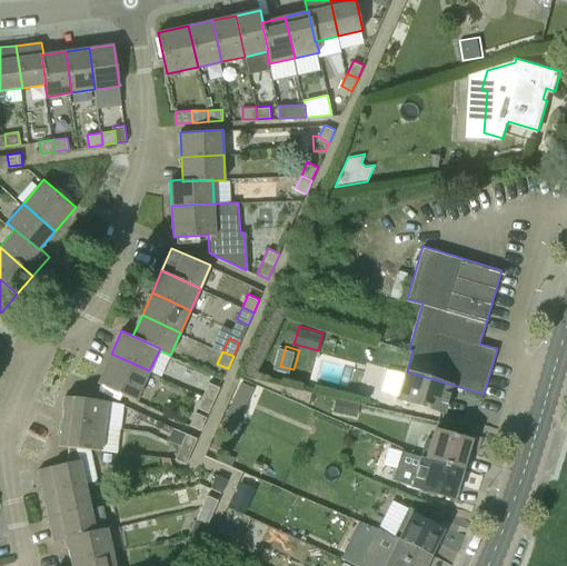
[(137,399),(146,379),(149,370),(111,354),(98,383),(137,399)]
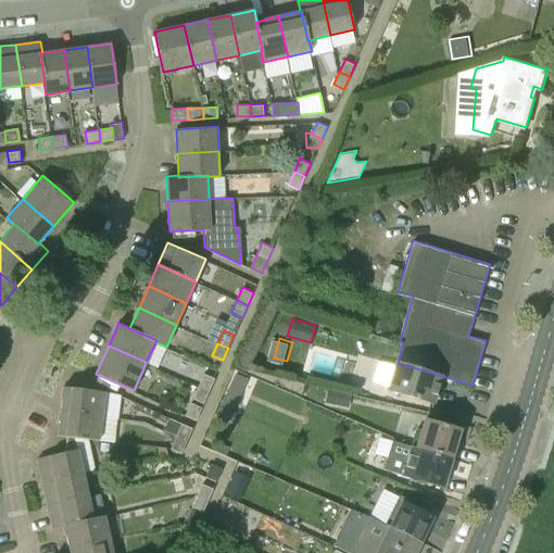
[(394,362),(388,387),(435,401),(442,376),(398,363),(394,362)]
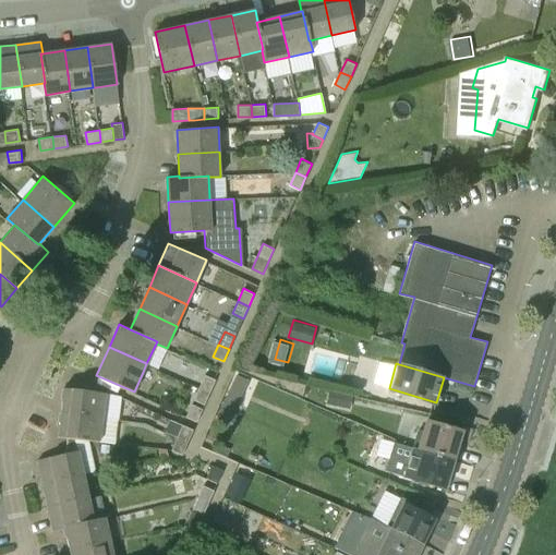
[(200,386),(210,390),(216,378),(205,373),(200,386)]
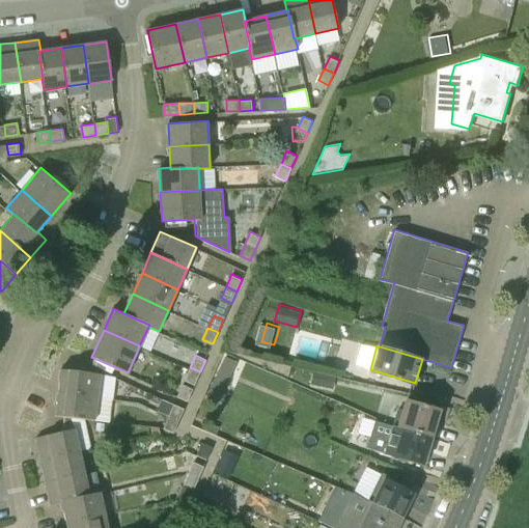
[(195,384),(200,371),(190,367),(185,379),(195,384)]
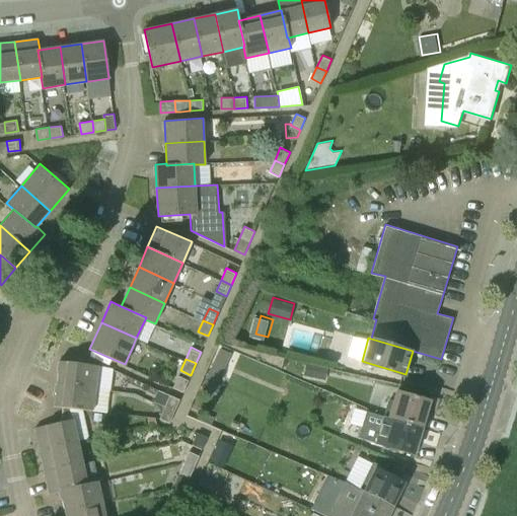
[(57,383),(95,387),(97,365),(60,360),(57,383)]
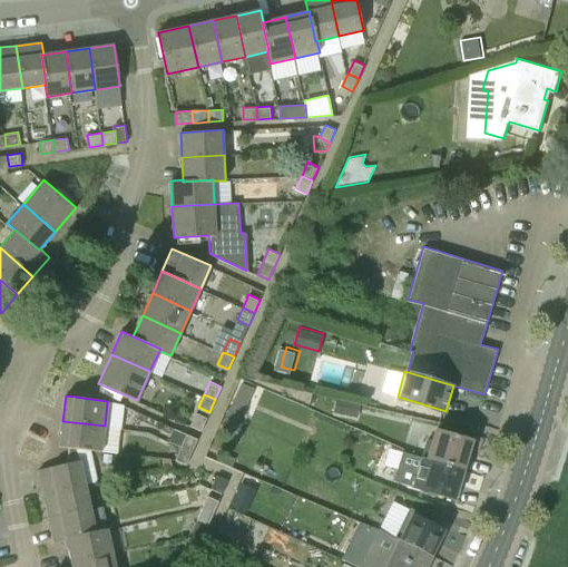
[(234,396),(226,413),(238,418),(246,401),(234,396)]
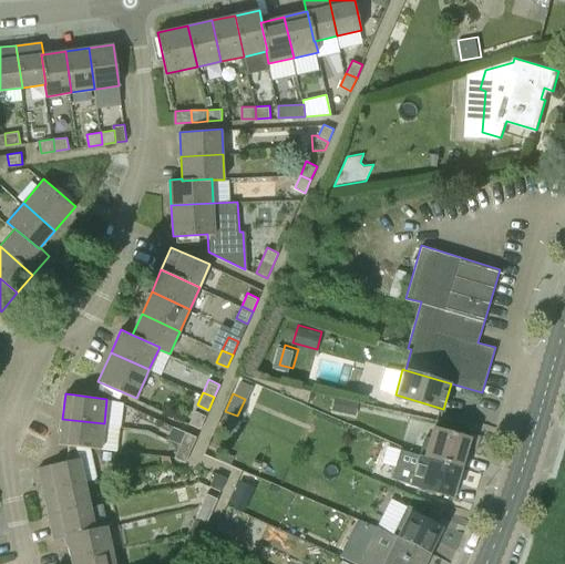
[(347,399),(336,397),(334,410),(343,412),(347,399)]
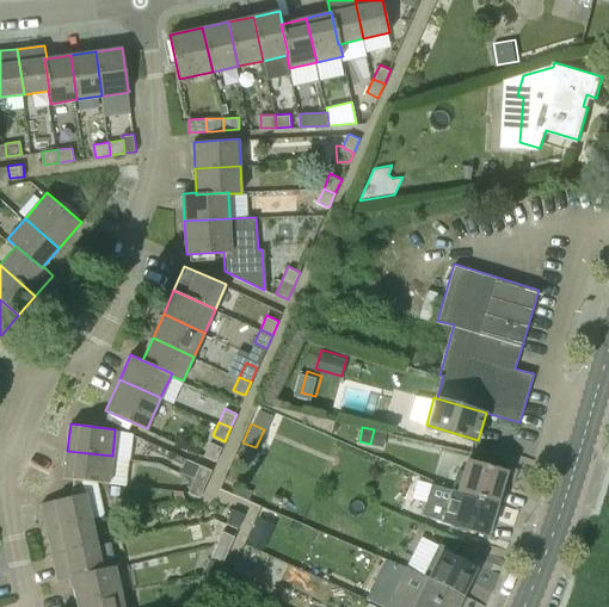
[(216,460),(222,446),(211,440),(204,454),(216,460)]
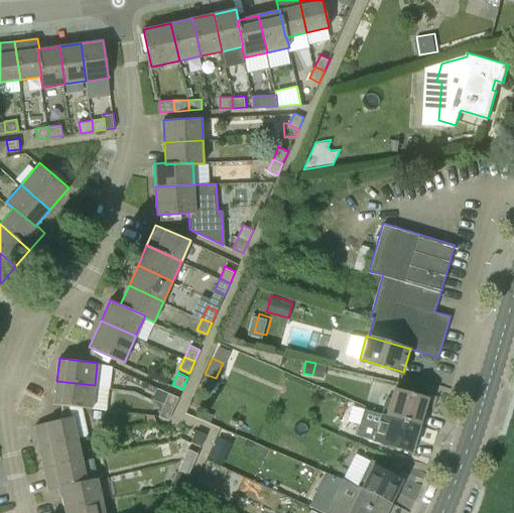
[(218,381),(205,376),(201,386),(214,392),(218,381)]
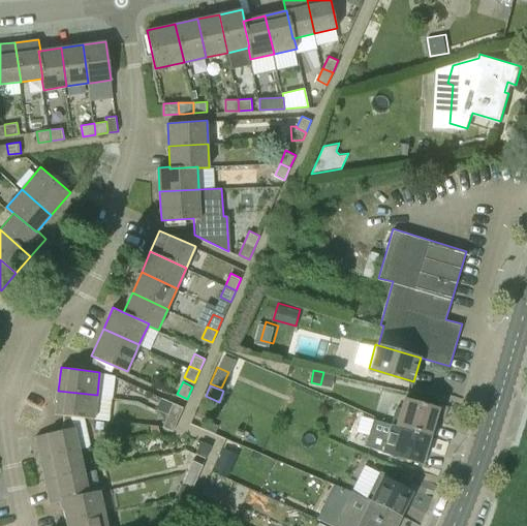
[(64,414),(71,415),(94,418),(97,395),(58,391),(56,413),(64,414)]
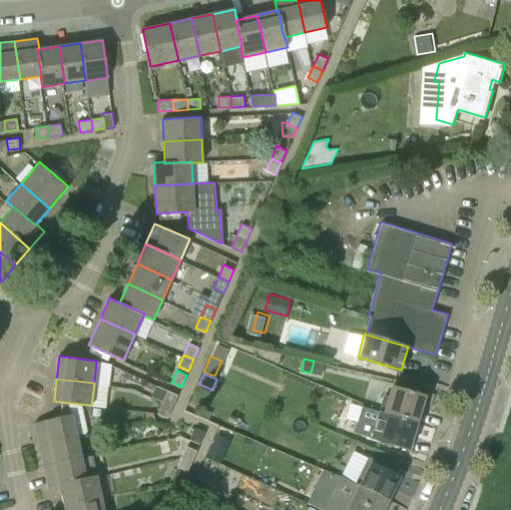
[(383,412),(417,422),(425,396),(391,386),(383,412)]
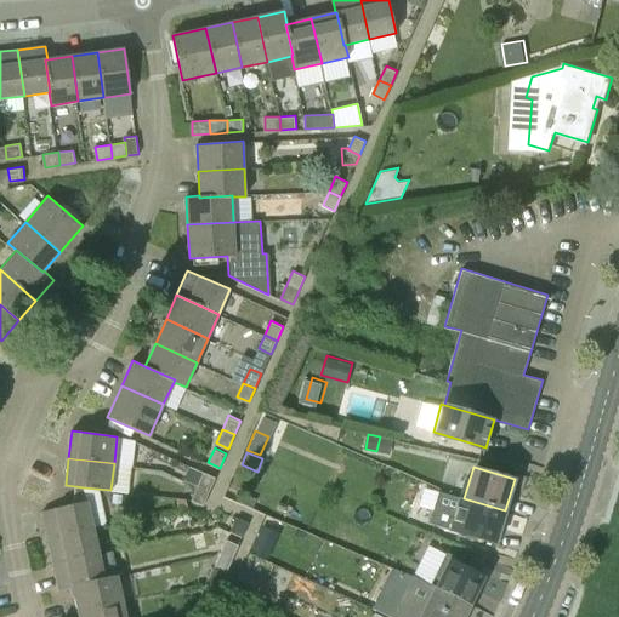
[(198,485),(210,490),(216,476),(205,470),(198,485)]
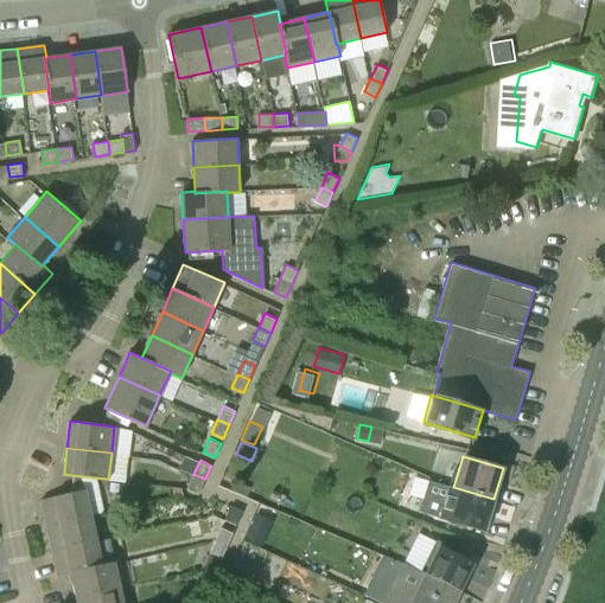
[(198,493),(205,479),(193,474),(188,487),(198,493)]
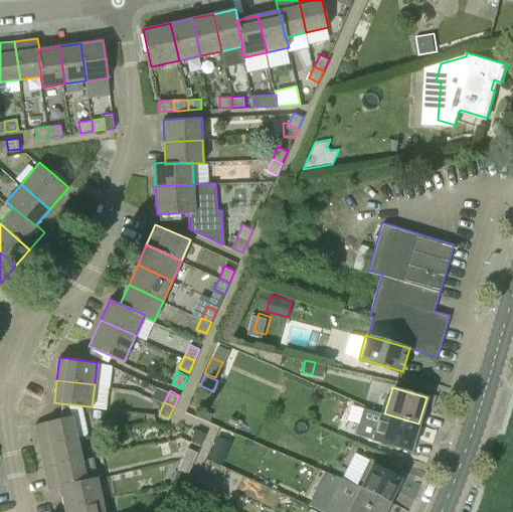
[(35,423),(40,446),(77,437),(69,404),(62,403),(60,417),(35,423)]
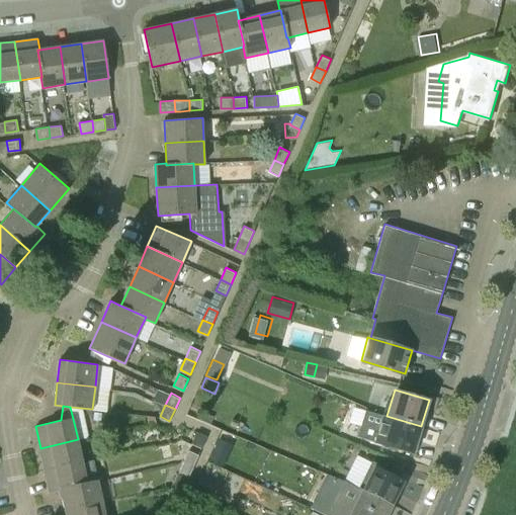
[(374,440),(374,441),(413,452),(421,426),(387,416),(382,415),(379,425),(363,420),(358,435),(374,440)]
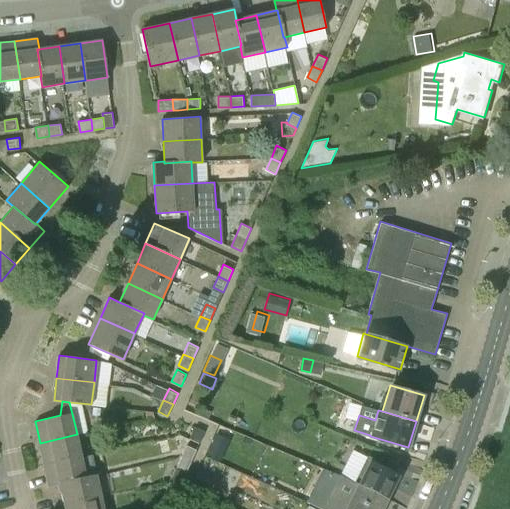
[(206,430),(196,425),(190,438),(200,442),(206,430)]
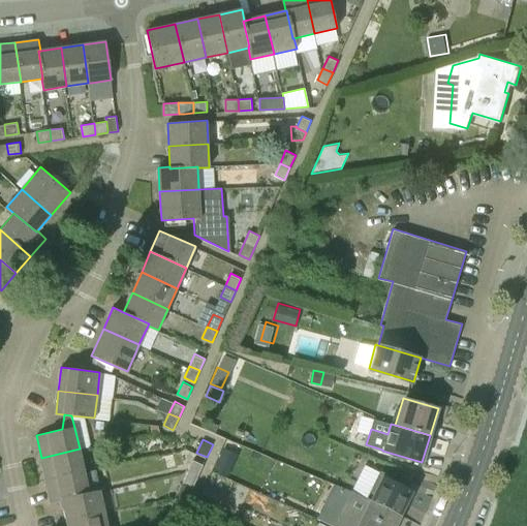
[(45,480),(85,471),(80,449),(41,458),(45,480)]
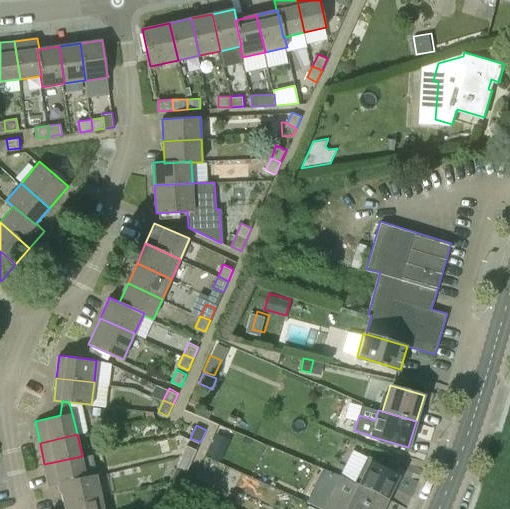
[(219,459),(224,447),(212,442),(207,454),(219,459)]
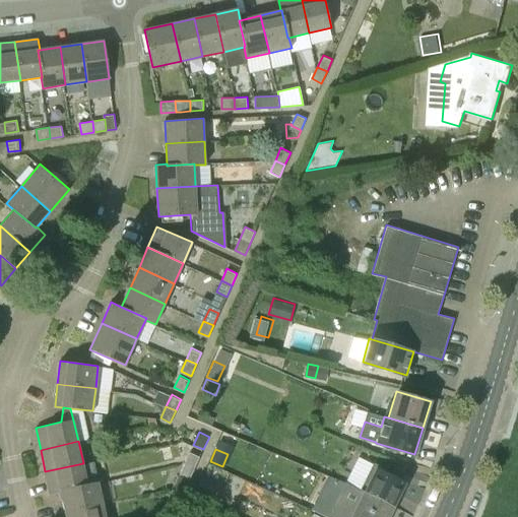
[(185,461),(195,466),(200,455),(190,451),(185,461)]
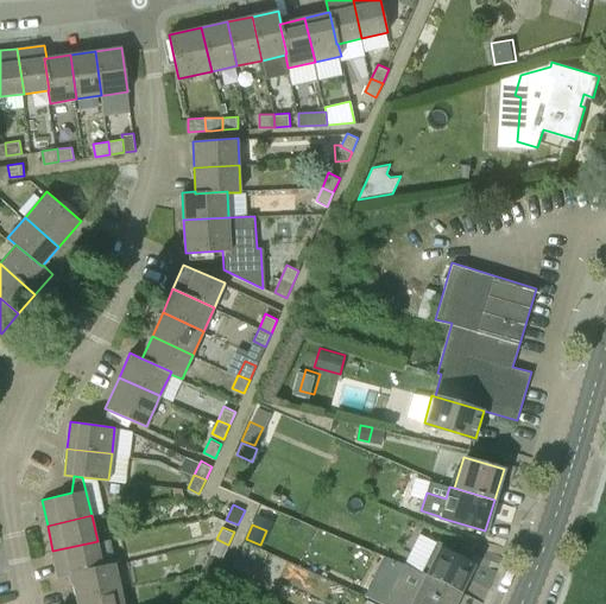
[(216,539),(210,554),(221,559),(228,545),(216,539)]
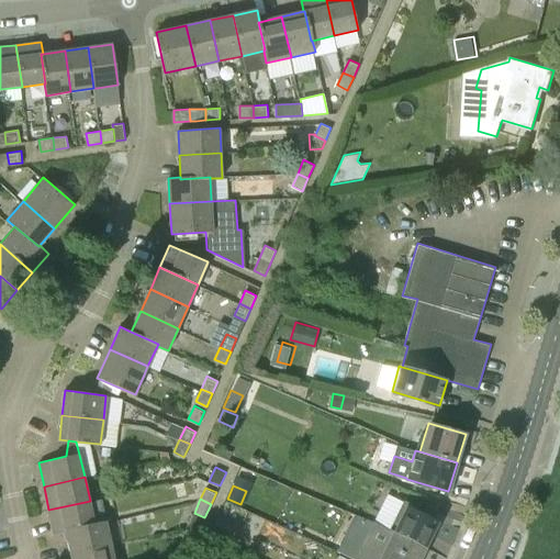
[(66,530),(66,529),(96,524),(96,522),(90,501),(48,510),(54,534),(66,530)]
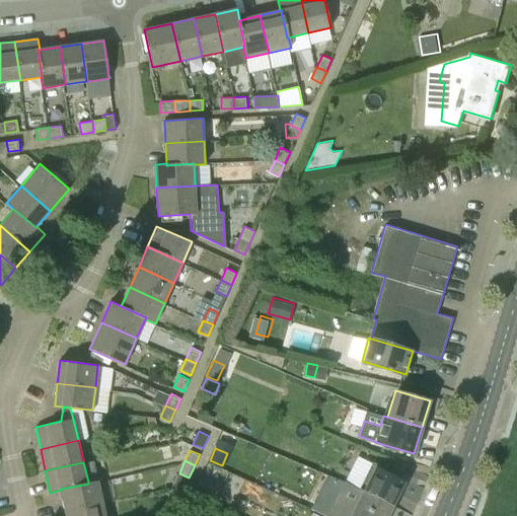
[(360,489),(362,491),(362,490),(392,505),(403,482),(384,472),(386,468),(373,462),(360,489)]
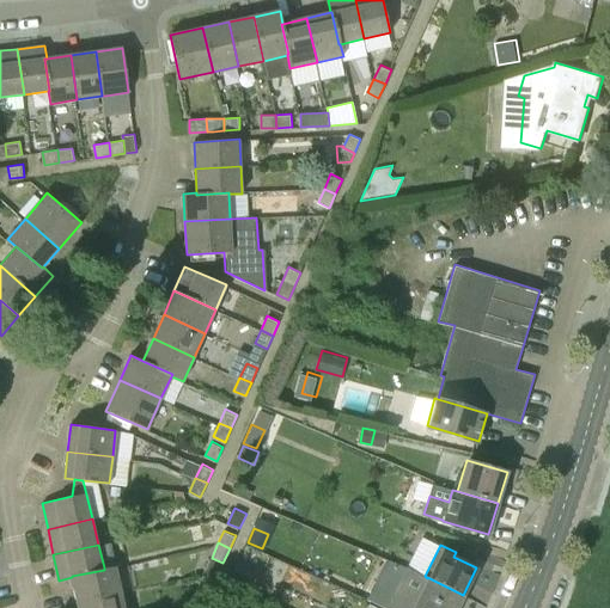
[(217,577),(223,563),(212,558),(209,557),(203,570),(217,577)]
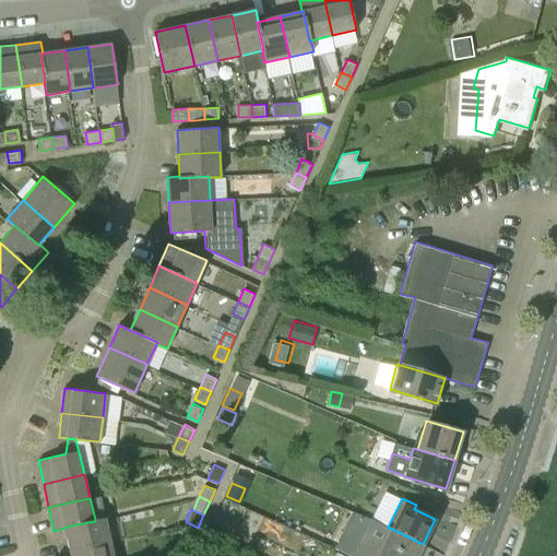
[(209,530),(216,533),(225,516),(217,512),(209,530)]
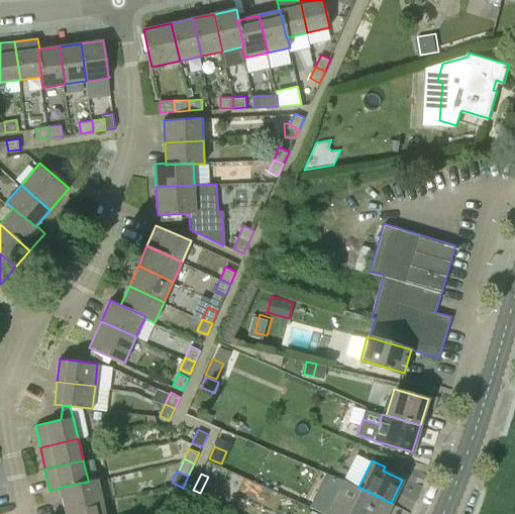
[(61,487),(61,488),(65,509),(102,501),(98,478),(88,480),(88,482),(61,487)]
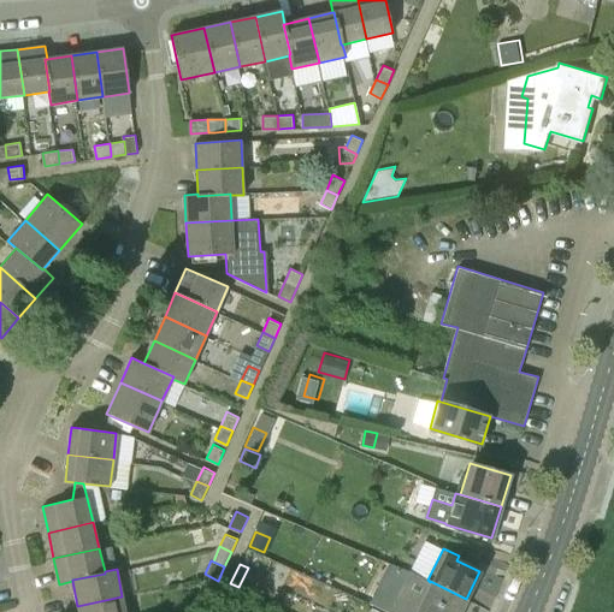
[(192,610),(194,611),(204,611),(217,583),(206,577),(192,610)]
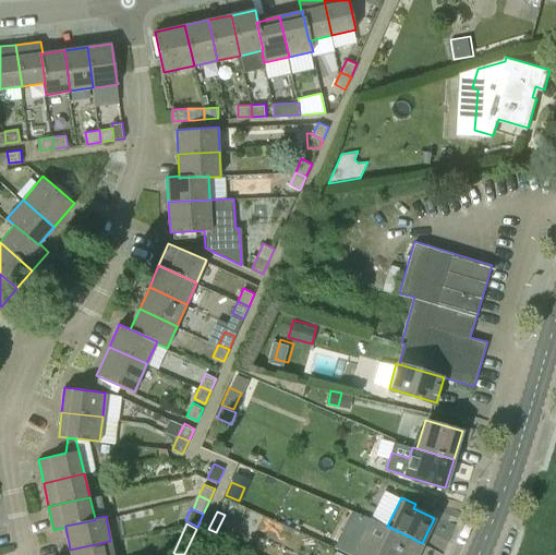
[(361,534),(351,554),(350,554),(415,554),(422,543),(389,527),(389,528),(381,545),(361,534)]
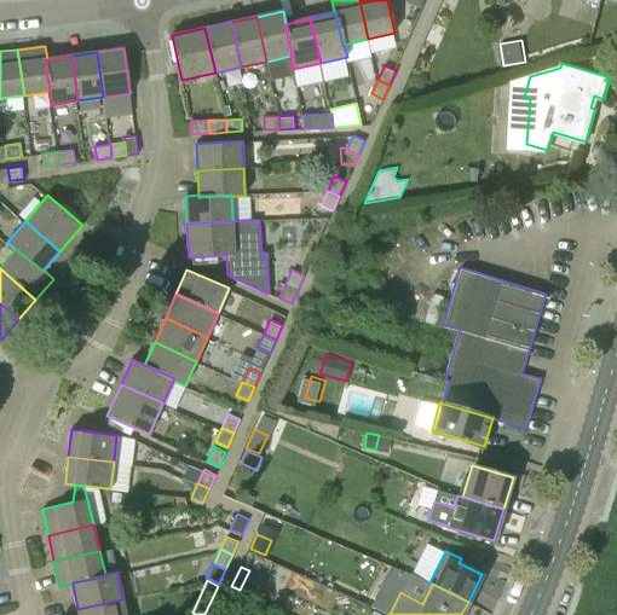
[(126,614),(122,599),(78,609),(79,614),(126,614)]
